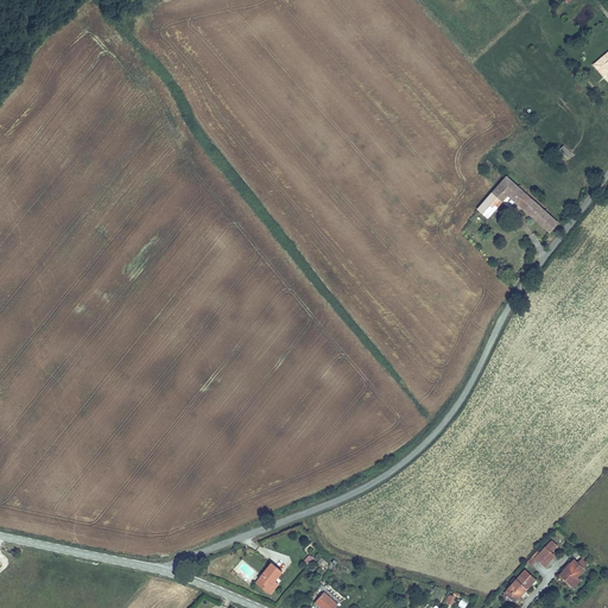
[(507,176),(491,195),(501,204),(510,196),(551,233),(559,225),(507,176)]
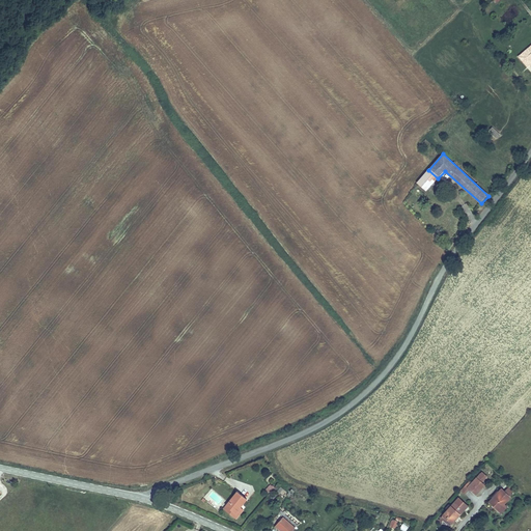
[(438,178),(428,170),(417,184),(425,191),(438,178)]
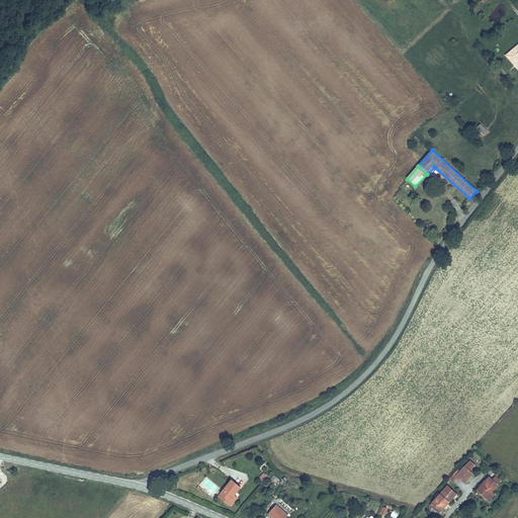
[(477,462),(472,458),(458,475),(465,481),(473,470),(471,468),(477,462)]
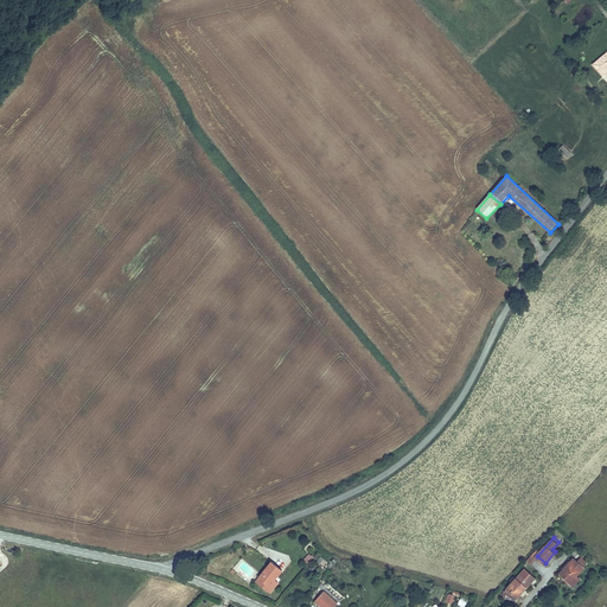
[(306,567),(313,556),(308,553),(301,563),(306,567)]
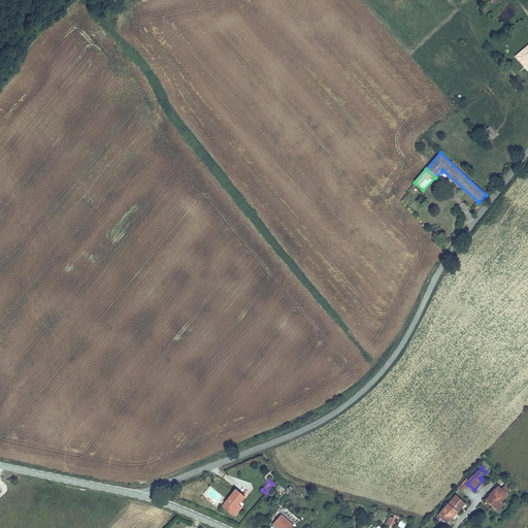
[(502,499),(513,488),(506,484),(503,487),(501,484),(489,498),(496,506),(502,499)]
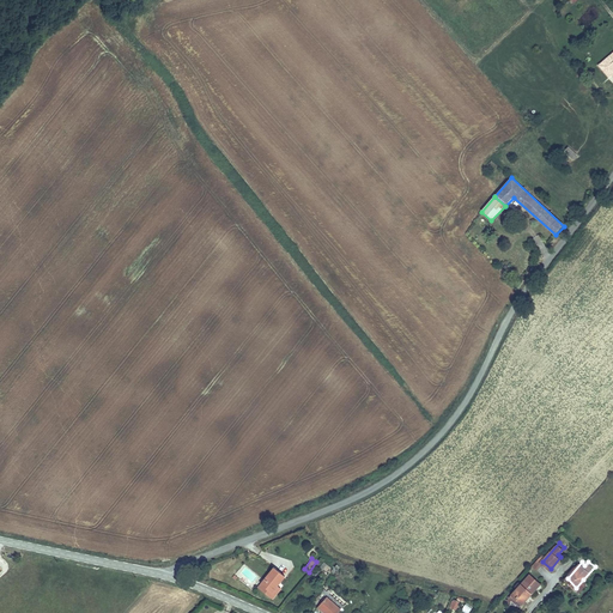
[(275,565),(262,582),(273,592),(279,583),(286,575),(275,565)]
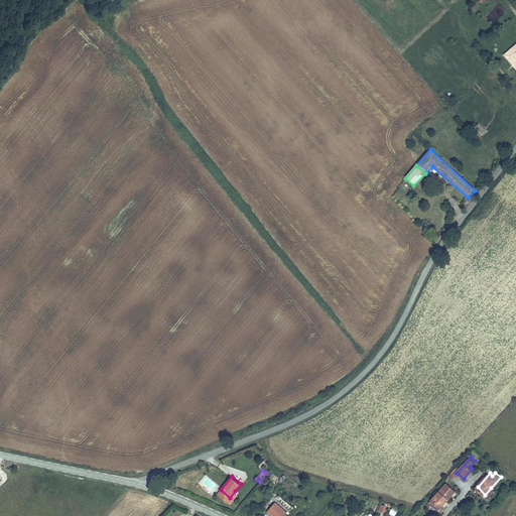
[(441,506),(457,489),(447,482),(433,499),(434,501),(441,506)]
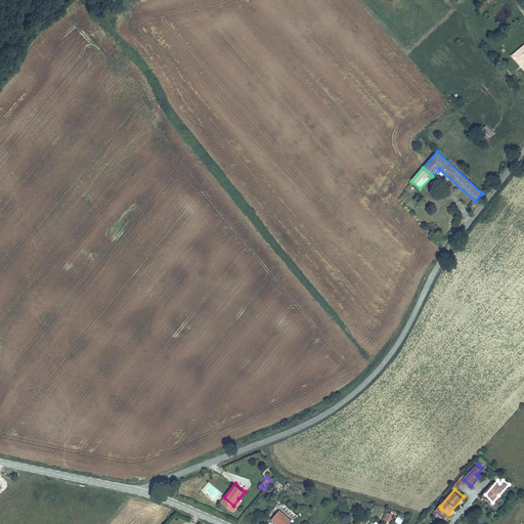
[(501,497),(498,495),(492,503),(495,505),(501,497)]
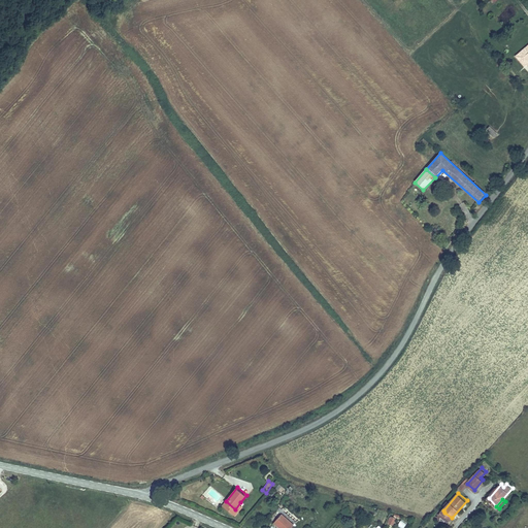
[(235,509),(226,501),(224,504),(235,515),(244,504),(240,502),(235,509)]
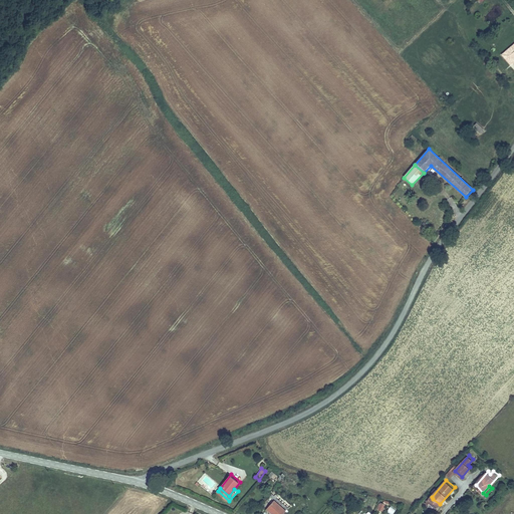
[(275,513),(280,513),(286,507),(274,497),(266,506),(275,513)]
